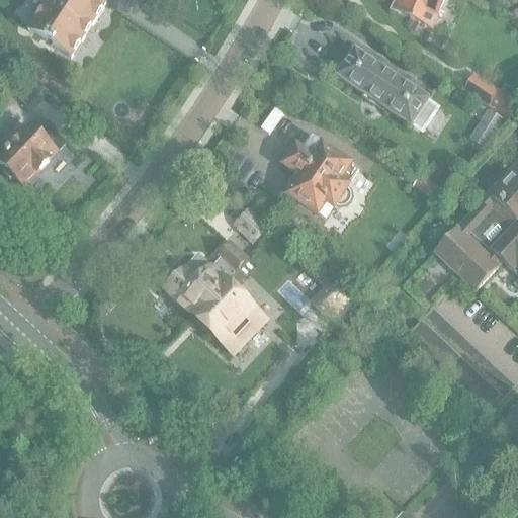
[(51,0),(29,33),(72,61),(107,6),(97,0),(51,0)]
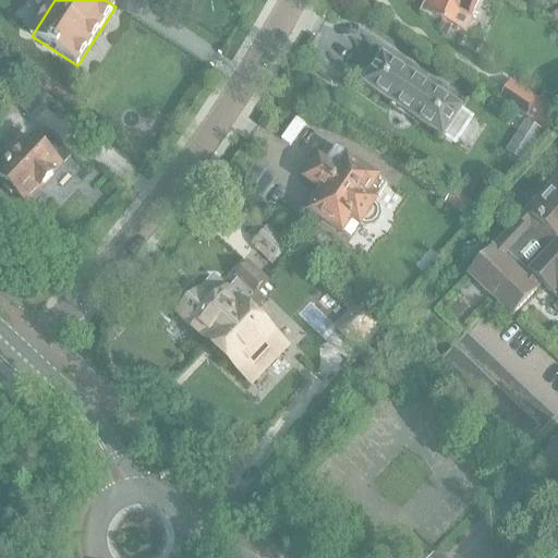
[(429,0),(458,13),(464,0),(429,0)]
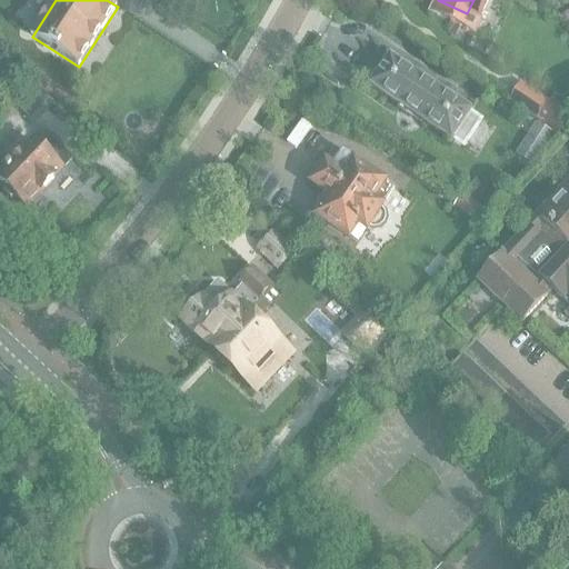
[(463,147),(480,122),(470,116),(472,113),(470,111),(469,112),(392,61),(390,59),(389,61),(389,62),(372,87),(370,89),(373,91),(373,90),(450,141),(452,143),(455,140),(463,147)]
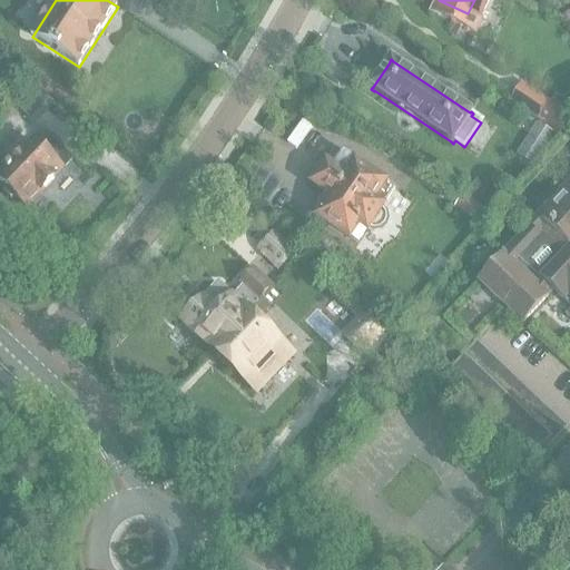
[(15,127),(23,118),(30,125),(45,108),(39,102),(47,94),(35,81),(2,115),(15,127)]
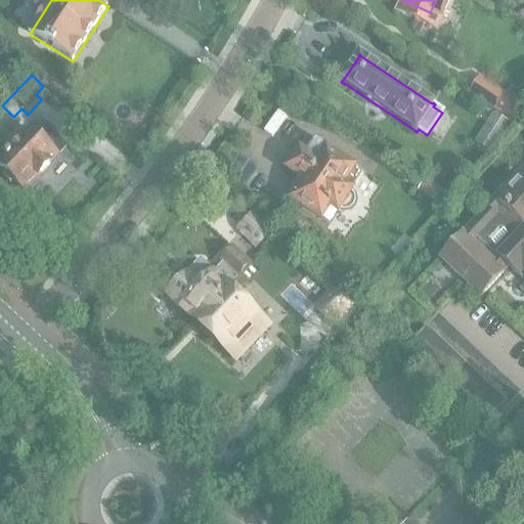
[(523,113),(523,107),(480,78),(469,94),(516,126),(523,113)]
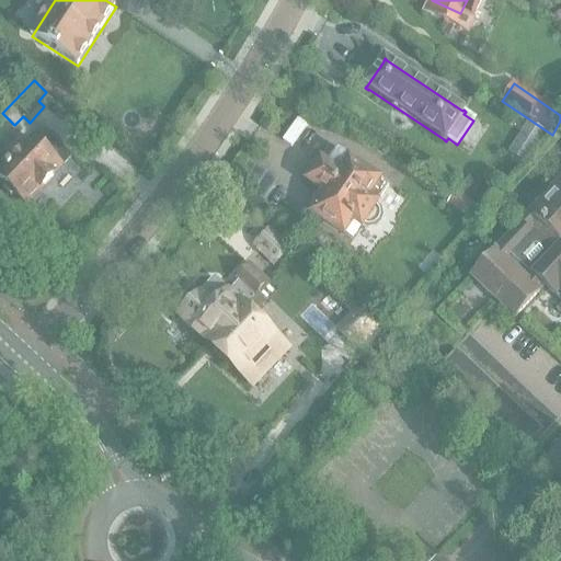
[(54,161),(63,151),(44,134),(0,179),(6,184),(4,191),(10,197),(16,195),(22,202),(36,186),(42,192),(63,170),(54,161)]
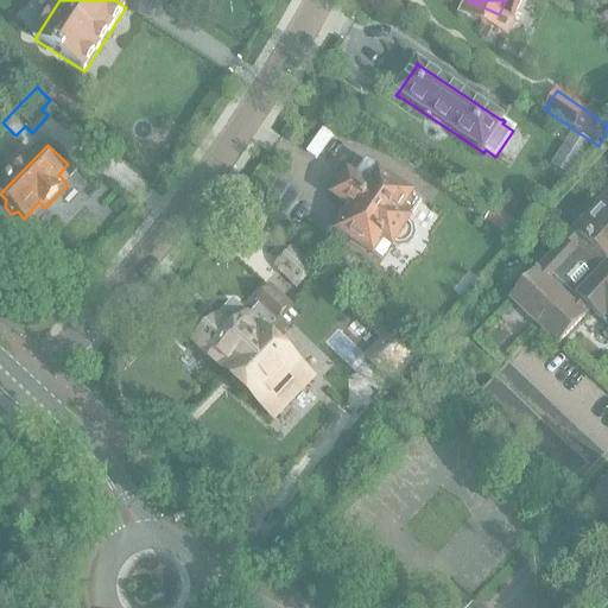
[(336,222),(343,228),(341,232),(375,254),(385,241),(397,249),(400,251),(404,249),(405,249),(410,246),(413,241),(415,236),(413,232),(410,228),(407,227),(424,202),(360,159),(336,195),(349,203),(336,222)]
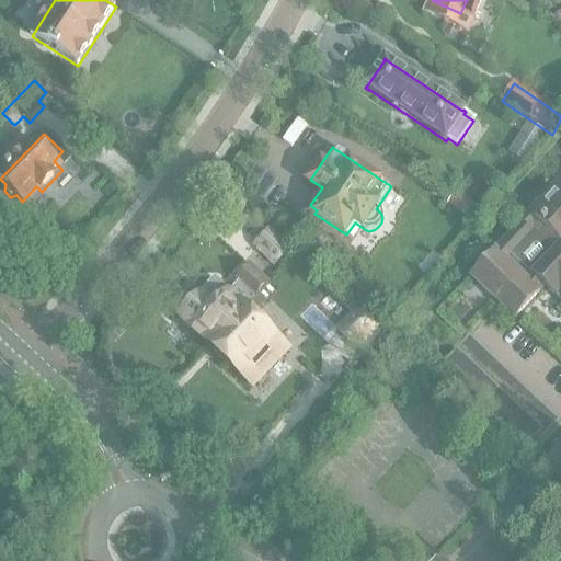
[(560,181),(472,275),(516,317),(534,298),(548,312),(537,323),(560,346),(560,181)]
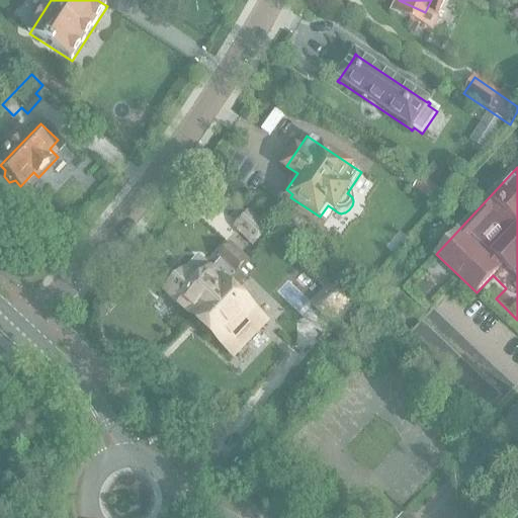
[(443,191),(449,183),(435,174),(429,182),(443,191)]
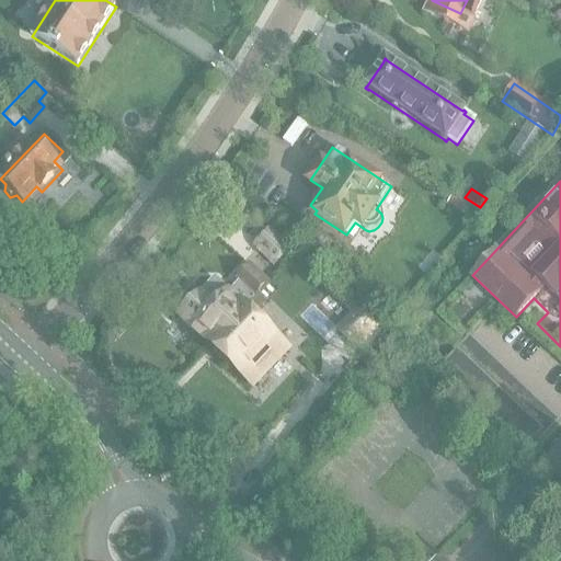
[(470,221),(480,208),(456,192),(446,206),(470,221)]
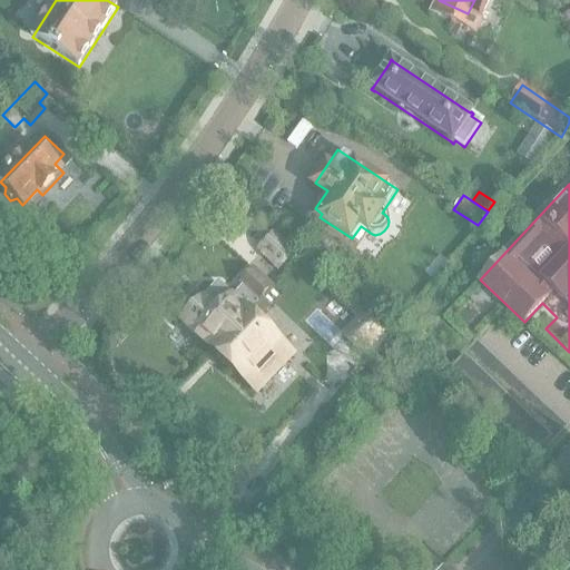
[(293,254),(275,236),(262,251),(279,267),(293,254)]
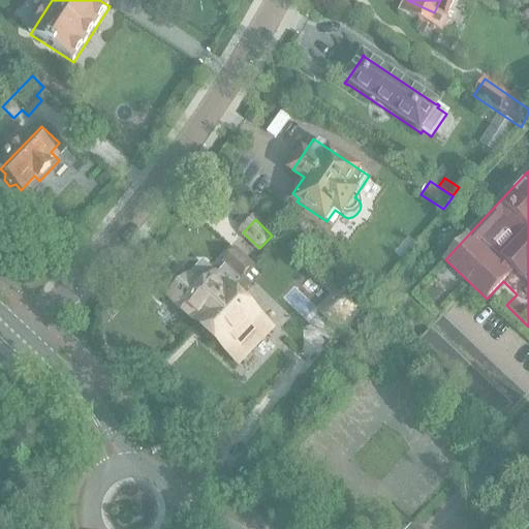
[(241,281),(253,268),(236,251),(224,265),(227,268),(215,280),(203,268),(172,300),(197,324),(241,280),(241,281)]
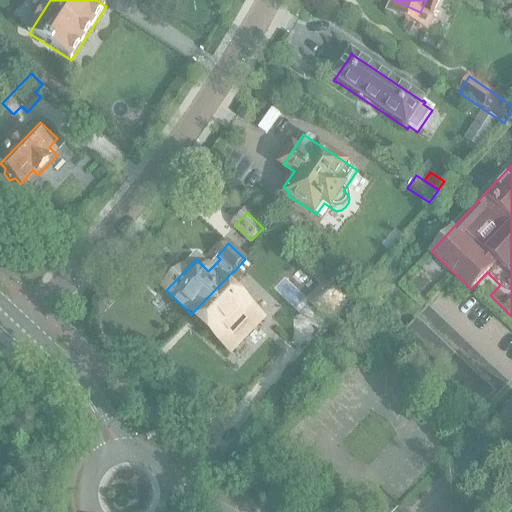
[(238,290),(237,291),(234,288),(245,276),(243,274),(254,263),(247,256),(245,259),(233,272),(233,271),(191,314),(198,321),(197,322),(199,326),(201,328),(206,330),(207,329),(231,352),(260,321),(247,309),(252,304),(238,290)]
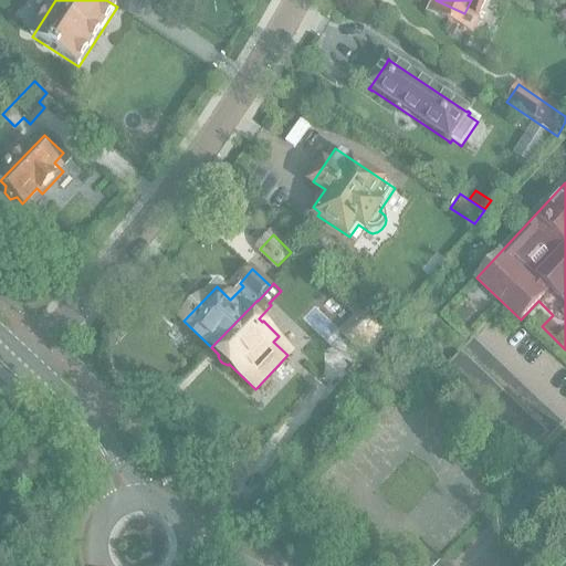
[(376,331),(359,315),(342,334),(358,349),(376,331)]
